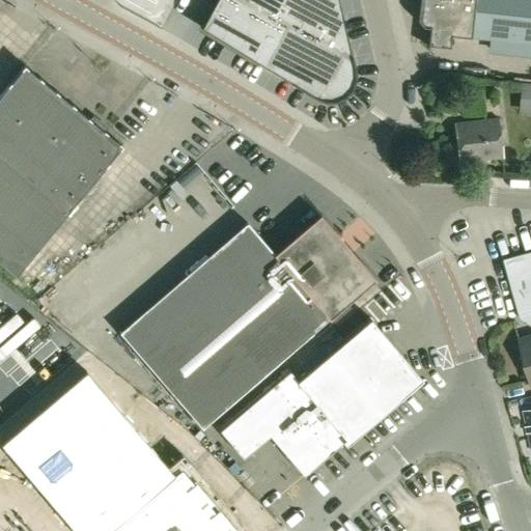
[(211,8),(201,28),(255,61),(254,63),(255,64),(257,61),(294,84),(294,85),(315,99),(322,101),(326,102),(332,102),(336,101),(342,98),(345,95),(351,91),(353,87),(355,81),(356,77),(355,71),(355,66),(338,0),(216,0),(212,7),(210,5),(208,7),(211,8)]
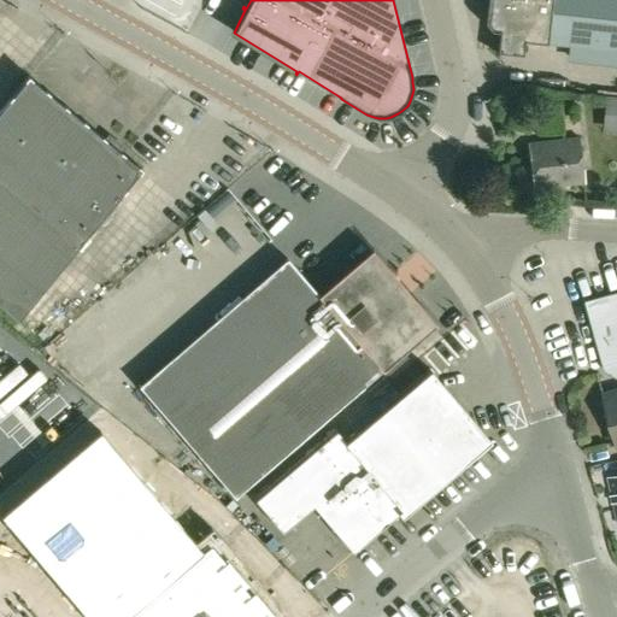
[(521,56),(522,41),(592,48),(616,51),(616,0),(485,0),(482,23),(489,31),(497,33),(495,53),(521,56)]
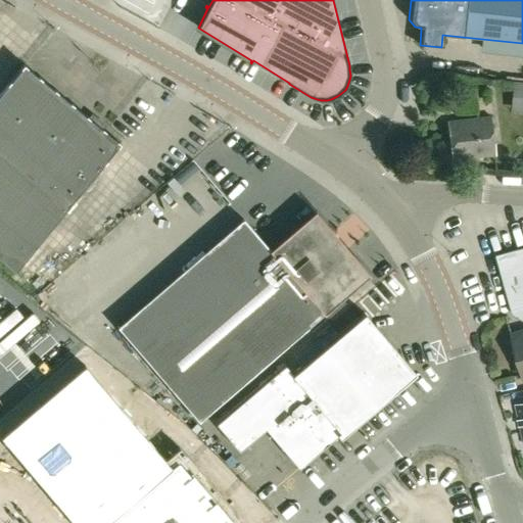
[(0,259),(16,273),(120,145),(24,66),(0,96),(0,259)]
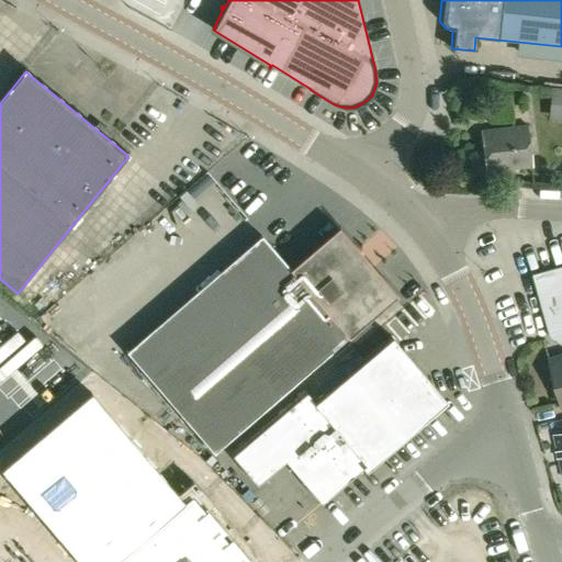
[(561,119),(561,91),(553,91),(550,117),(561,119)]
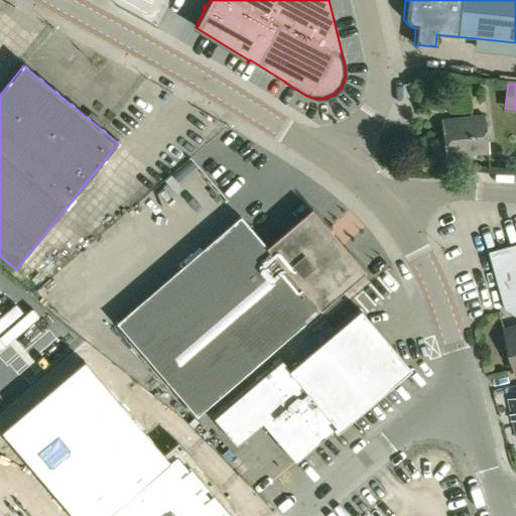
[(446,158),(489,153),(484,116),(441,120),(446,158)]
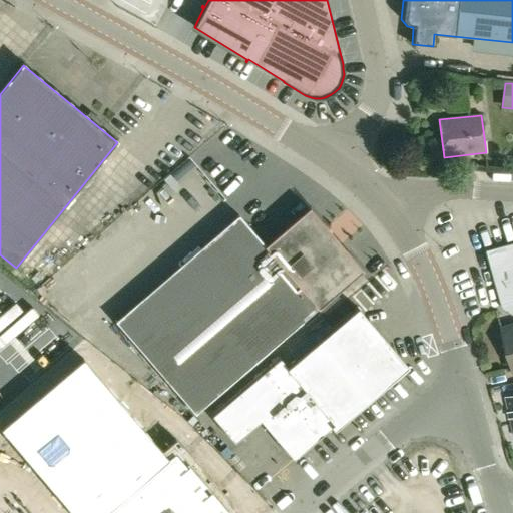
[(319,309),(363,271),(309,208),(266,245),(238,215),(116,322),(196,415),(319,309)]
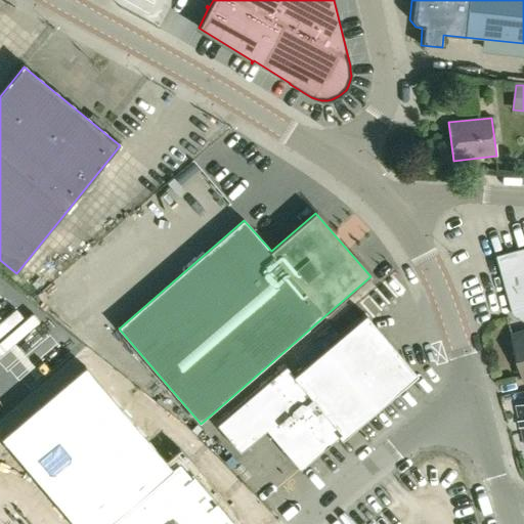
[(523,249),(497,256),(514,315),(523,320),(523,249)]
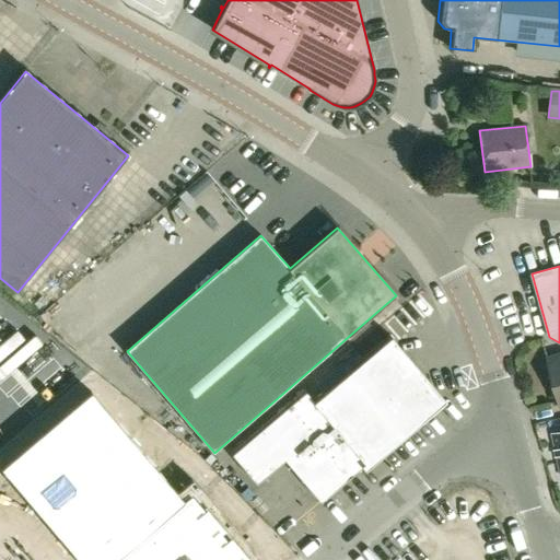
[(419,422),(416,419),(439,399),(389,342),(394,339),(391,336),(314,400),(305,391),(231,454),(256,482),(284,459),(319,501),(361,466),(364,469),(419,422)]
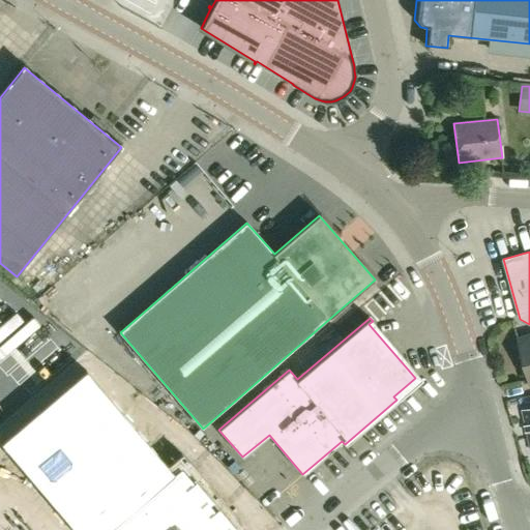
[(529,379),(529,342),(521,345),(529,379)]
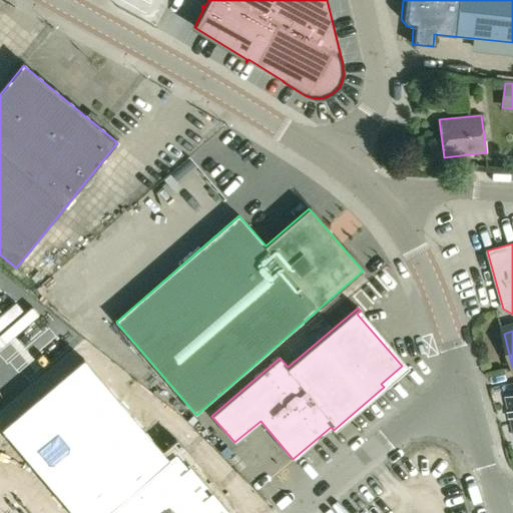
[(219,512),(224,510),(211,493),(208,495),(200,485),(203,483),(189,467),(176,451),(169,457),(87,355),(3,423),(75,512),(219,512)]
